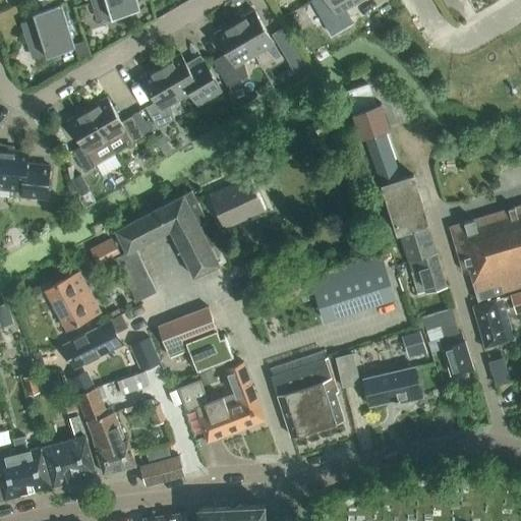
[(92,0),(98,19),(111,15),(112,17),(126,12),(125,10),(138,6),(135,0),(92,0)]
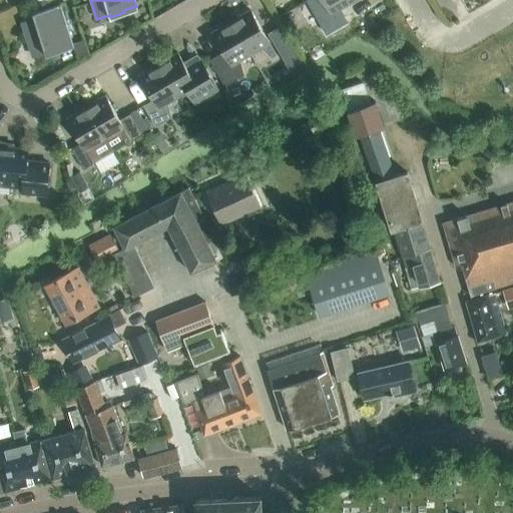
[(323,0),(325,4),(315,14),(324,30),(345,18),(339,7),(351,0),(323,0)]
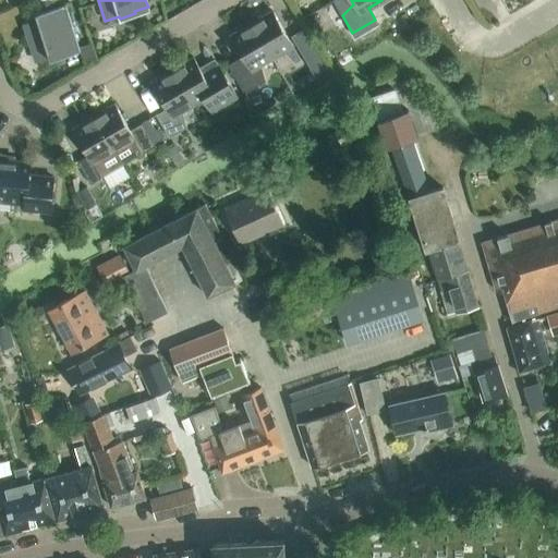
[(79,48),(65,5),(69,4),(68,3),(25,28),(36,61),(50,57),(50,60),(67,55),(65,52),(79,48)]
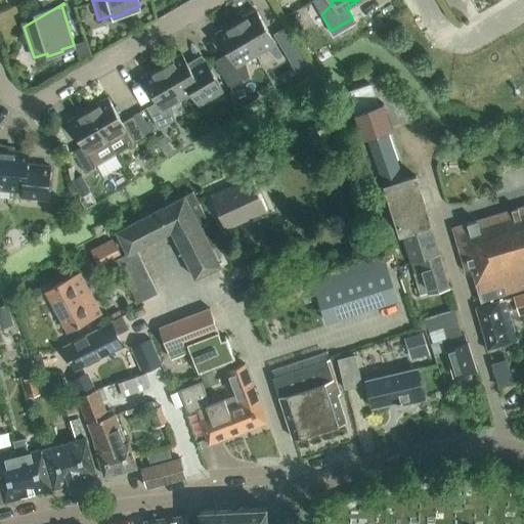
[(276,59),(282,56),(256,10),(236,22),(256,55),(265,49),(276,59)]
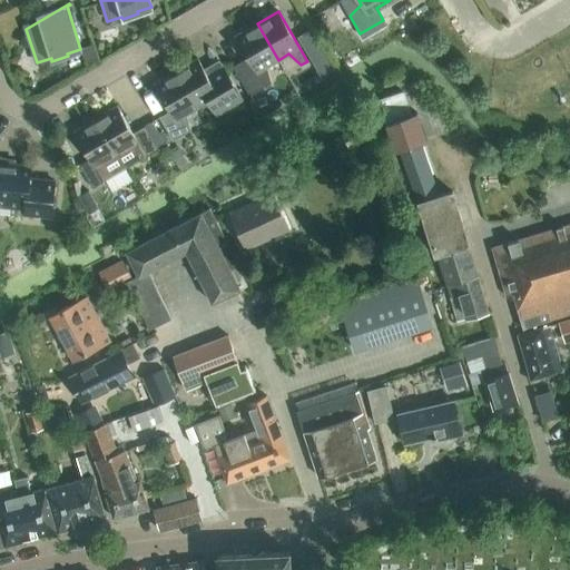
[(322,15),(312,20),(317,30),(324,27),(326,21),(322,15)]
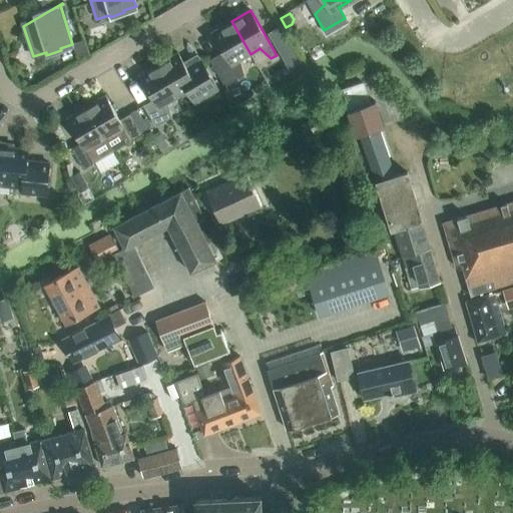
[(212,65),(217,73),(224,85),(243,74),(239,60),(250,54),(231,21),(211,33),(226,57),(212,65)]
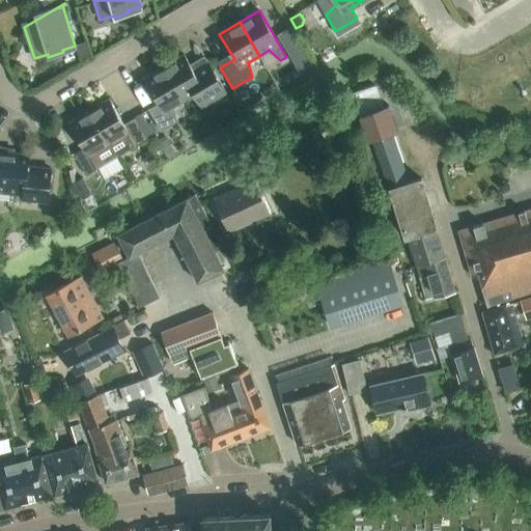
[(222,94),(215,82),(210,74),(199,80),(184,55),(164,66),(184,101),(194,94),(205,105),(222,94)]
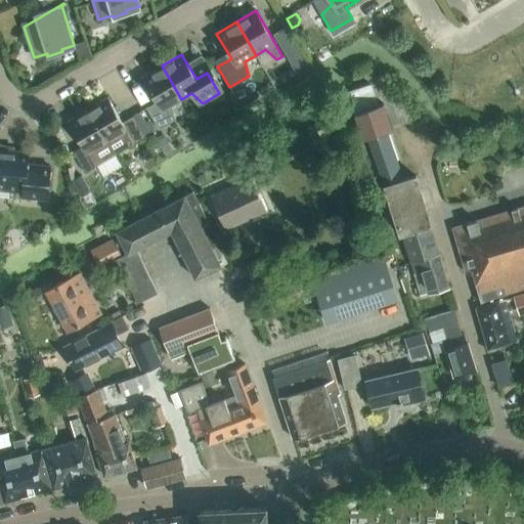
[(146,107),(151,117),(159,129),(175,120),(170,105),(181,99),(162,66),(142,77),(157,101),(146,107)]
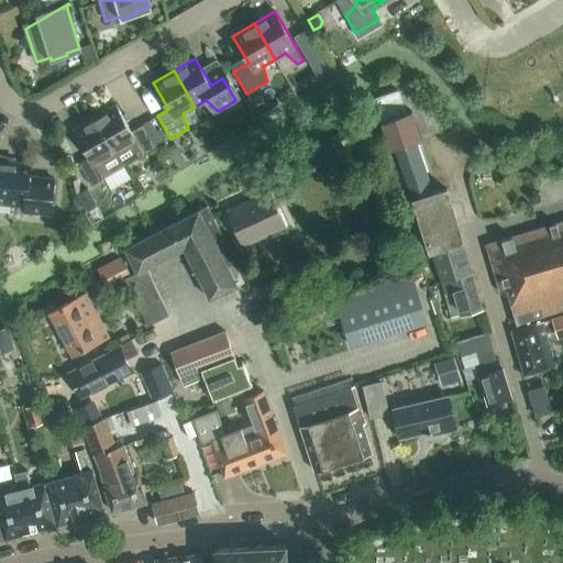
[(385,121),(386,121),(404,114),(396,91),(377,98),(385,121)]
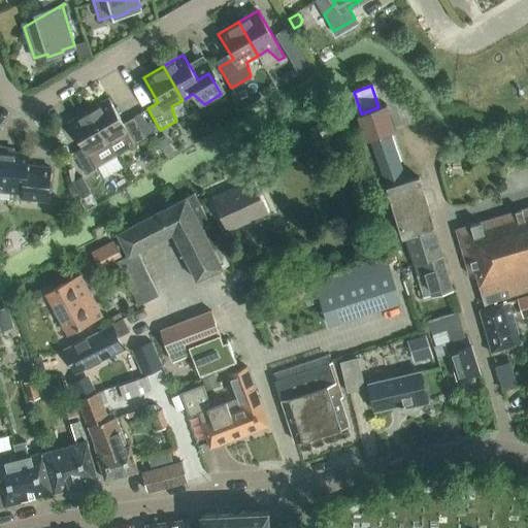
[(134,117),(123,123),(108,98),(89,110),(116,156),(146,138),(134,117)]
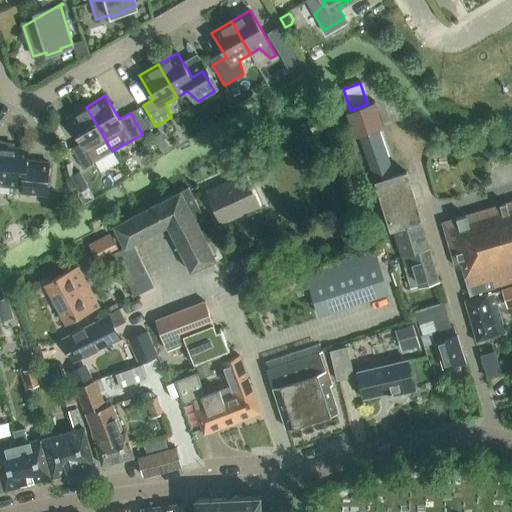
[(359,135),(377,129),(381,127),(373,102),(367,104),(351,110),(350,110),(346,111),(355,136),(357,136),(359,135)]
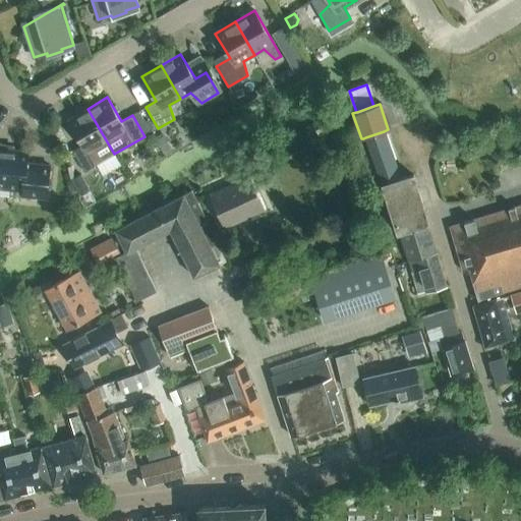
[(84,172),(114,154),(88,109),(68,120),(82,145),(72,151),(84,172)]
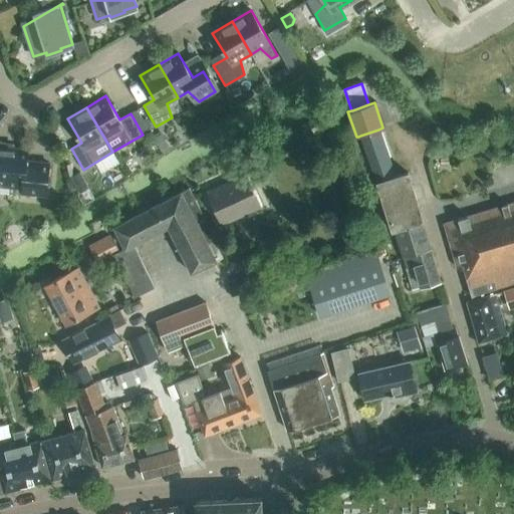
[(378,130),(360,136),(358,137),(374,183),(377,182),(395,177),(378,130)]
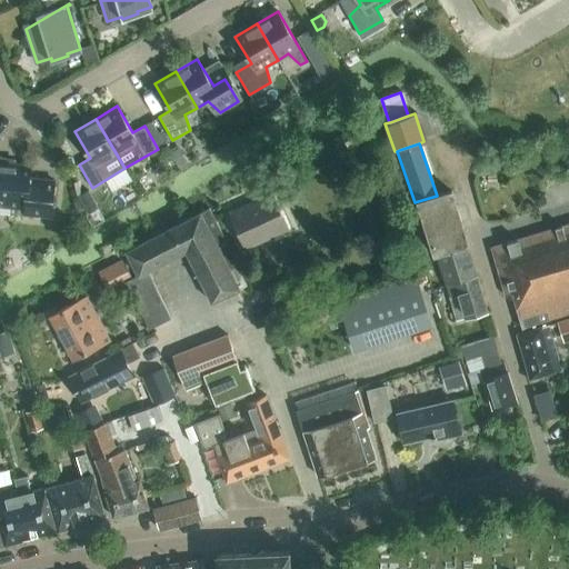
[(179,148),(170,152),(178,167),(187,162),(179,148)]
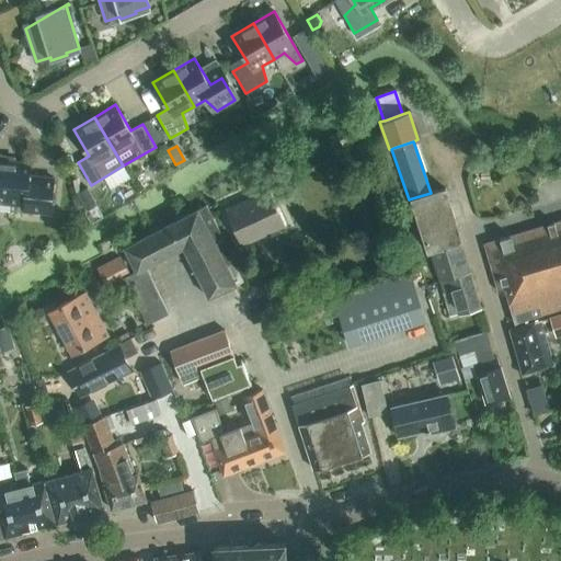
[(53,178),(29,175),(30,163),(6,161),(1,159),(0,161),(0,203),(24,205),(23,210),(49,214),(53,178)]
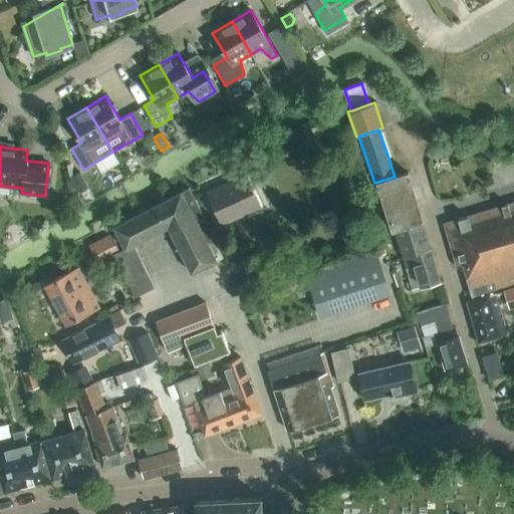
[(79,171),(70,177),(79,193),(89,187),(79,171)]
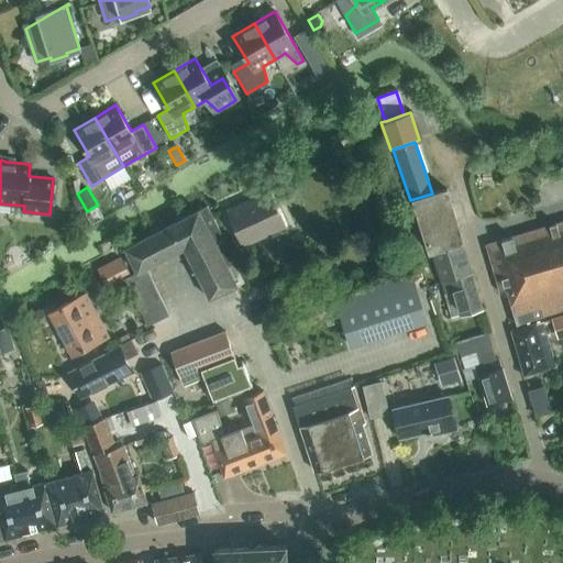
[(446,189),(432,194),(414,199),(430,253),(433,252),(462,243),(463,243),(446,189)]
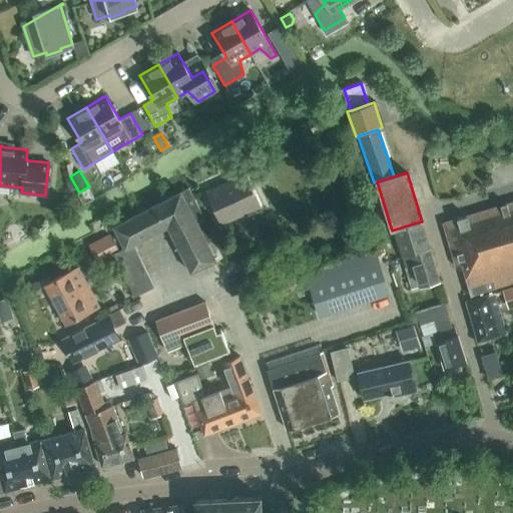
[(221,223),(259,206),(245,176),(207,193),(221,223)]
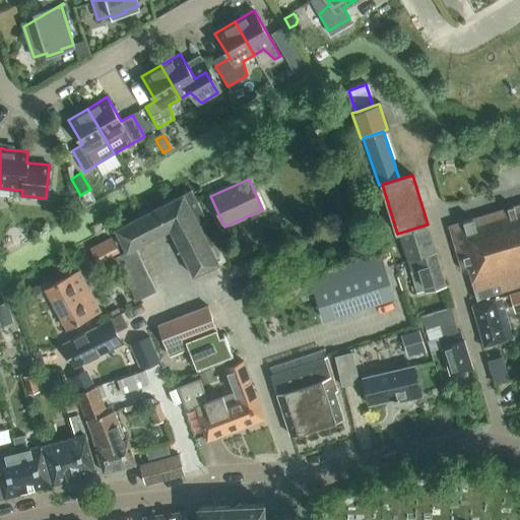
[(76,193),(72,184),(67,186),(70,195),(76,193)]
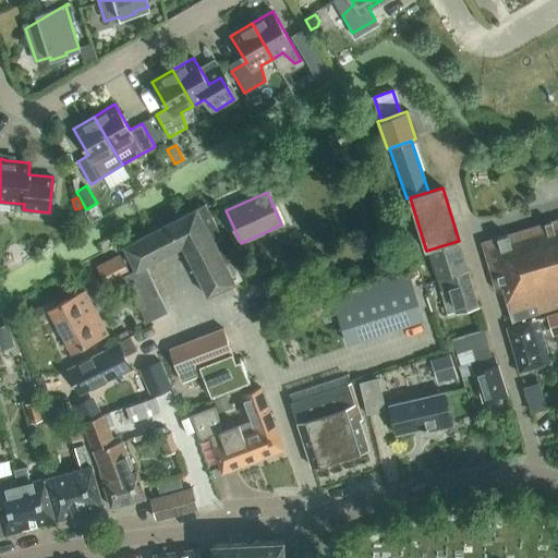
[(124,246),(136,270),(136,271),(144,267),(183,247),(208,295),(234,283),(226,265),(234,261),(205,204),(124,246)]
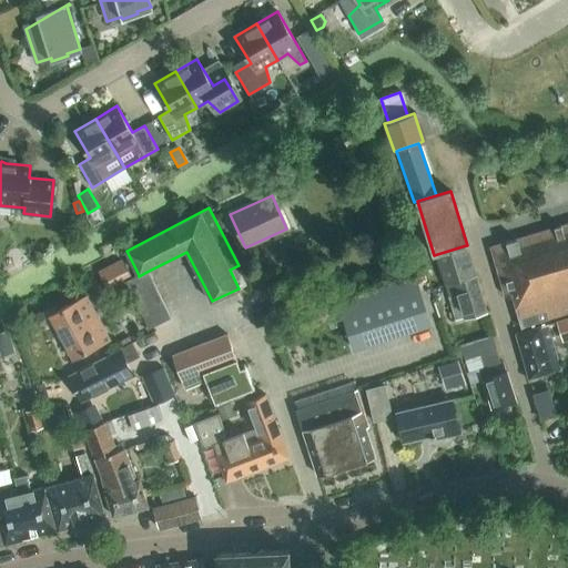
[(567,223),(490,246),(505,295),(510,294),(520,326),(567,312),(567,223)]
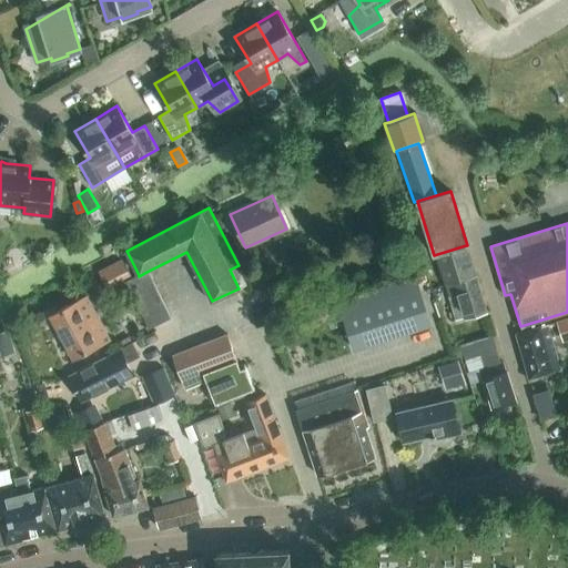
[(459,295),(466,317),(487,311),(466,245),(437,254),(450,297),(459,295)]
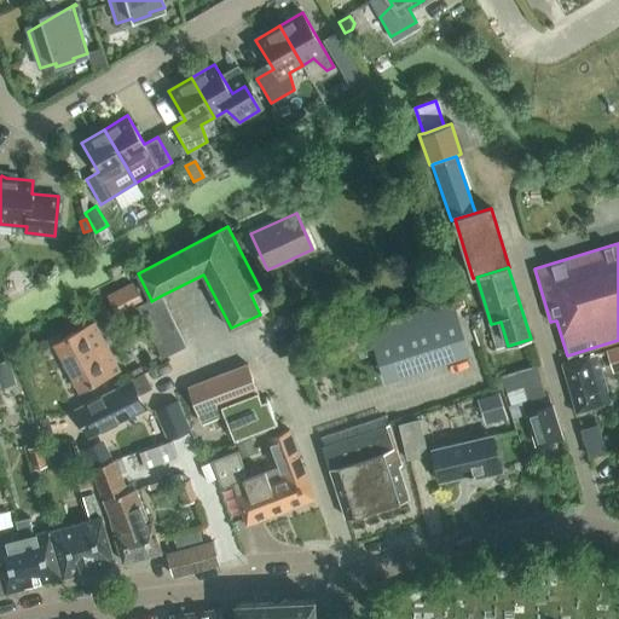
[(120,310),(142,299),(134,285),(113,296),(120,310)]
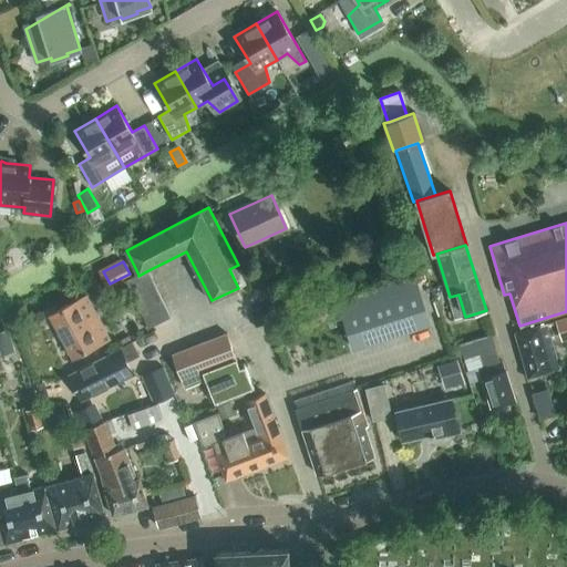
[(138,275),(126,280),(131,290),(151,280),(146,271),(138,276),(138,275)]
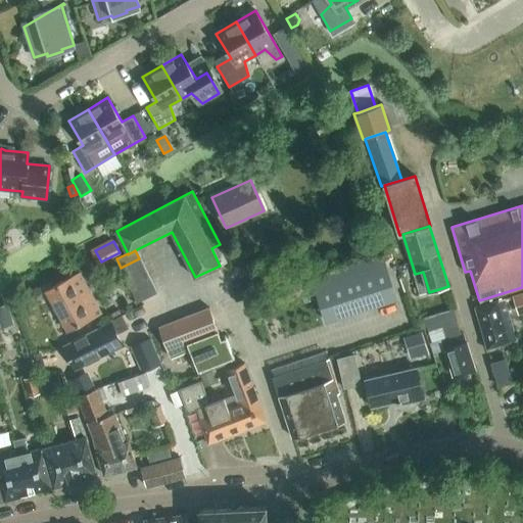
[(382,255),(312,278),(326,322),(396,298),(382,255)]
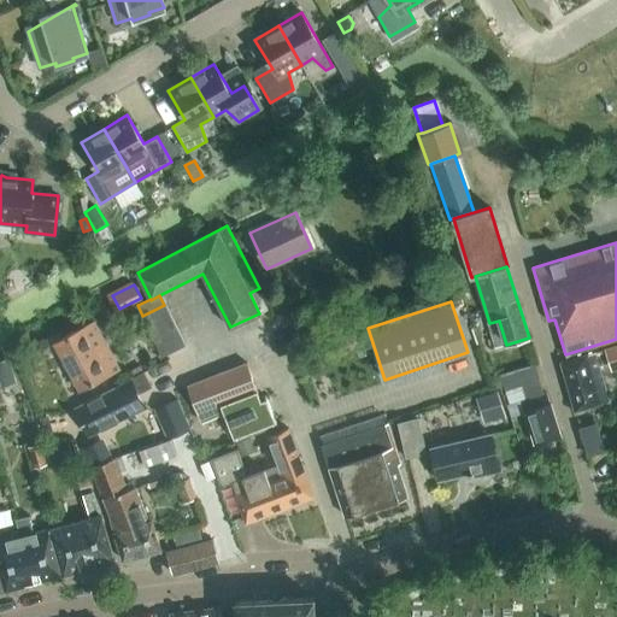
[(164,305),(142,316),(147,327),(170,316),(164,305)]
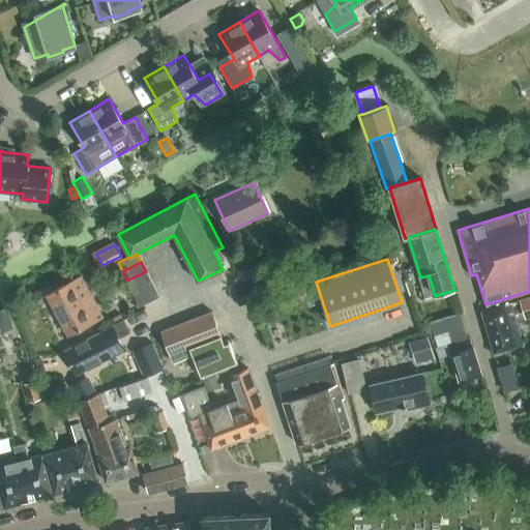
[(146,271),(126,281),(130,289),(150,280),(146,271)]
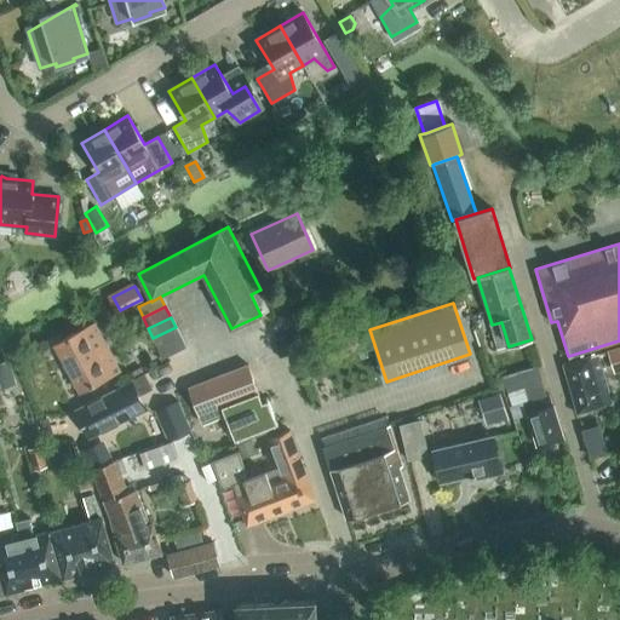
[(303,345),(328,338),(322,319),(297,326),(303,345)]
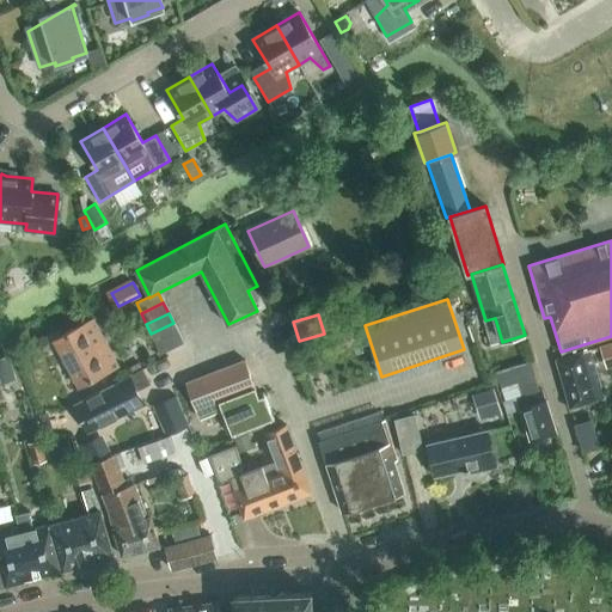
[(53,340),(67,365),(106,343),(93,319),(83,325),(83,324),(53,340)]
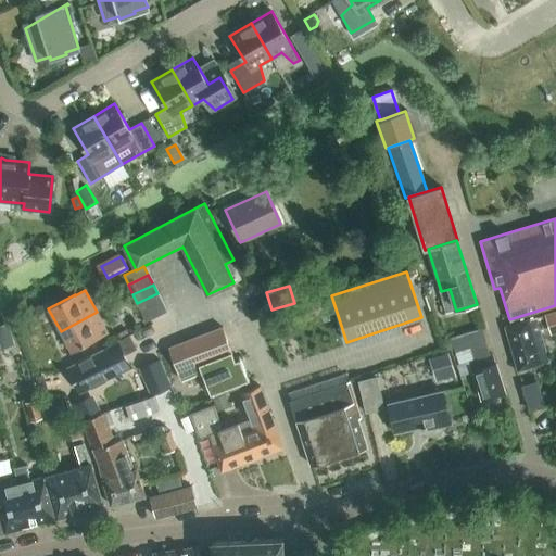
[(158,293),(137,303),(142,313),(162,303),(158,293)]
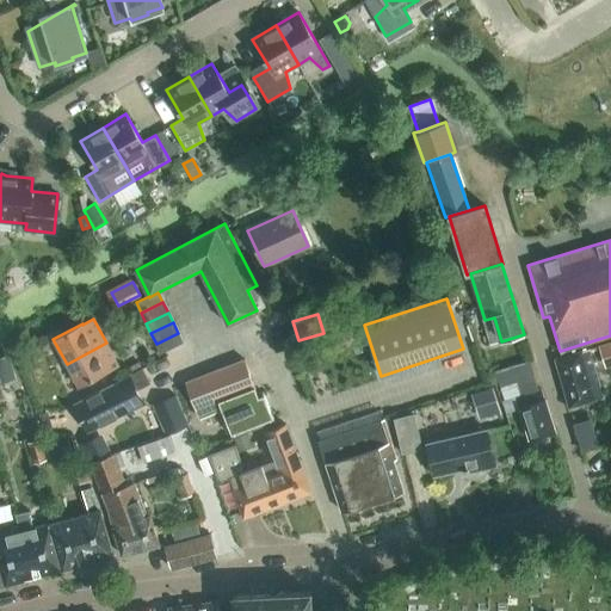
[(358,325),(346,328),(352,347),(364,344),(358,325)]
